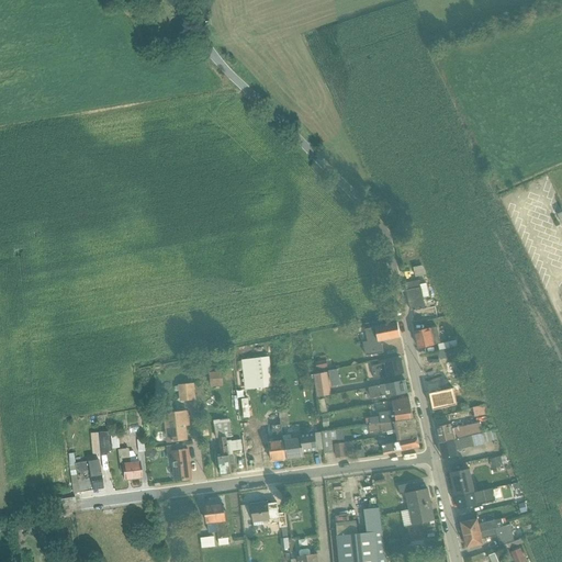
[(423,269),(425,280),(435,277),(433,267),(423,269)]
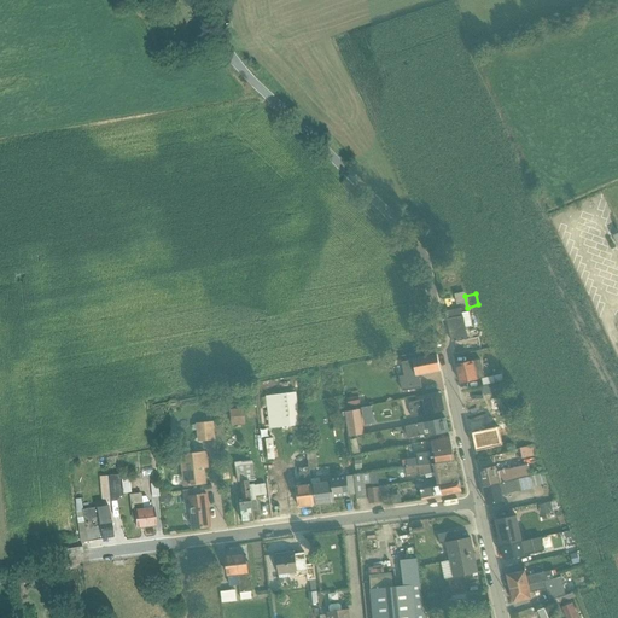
[(454,344),(468,340),(464,316),(448,320),(454,344)]
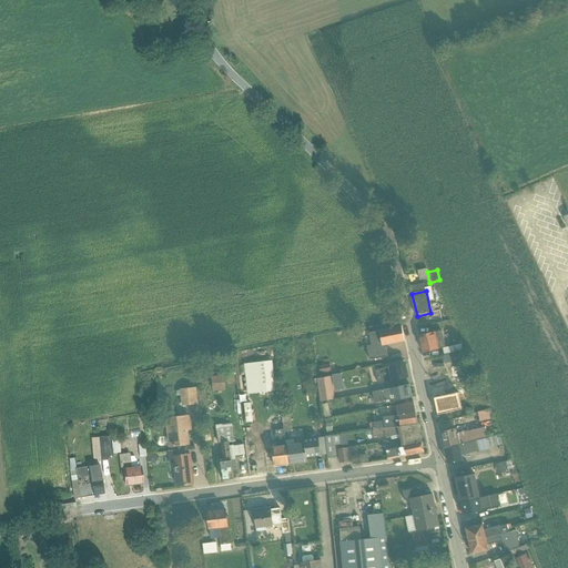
[(439,316),(440,325),(450,324),(449,314),(439,316)]
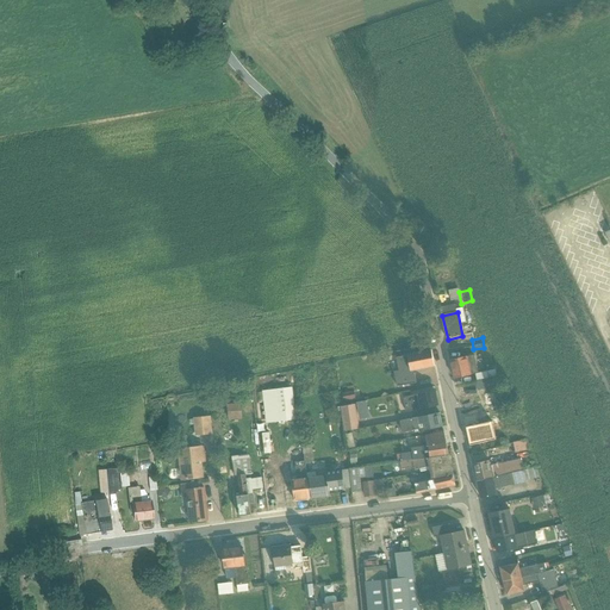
[(412,372),(437,368),(434,352),(410,356),(412,372)]
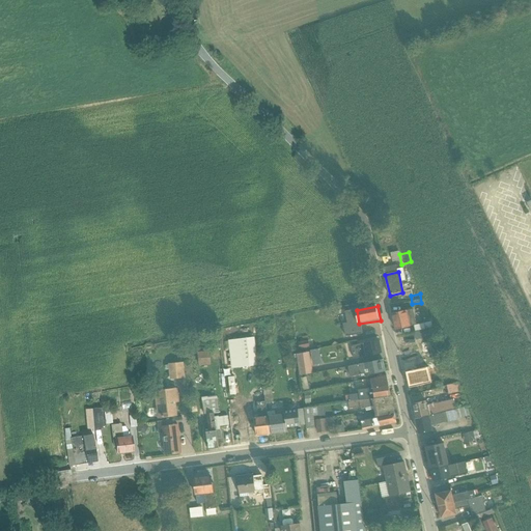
[(397,330),(413,327),(410,310),(394,313),(397,330)]
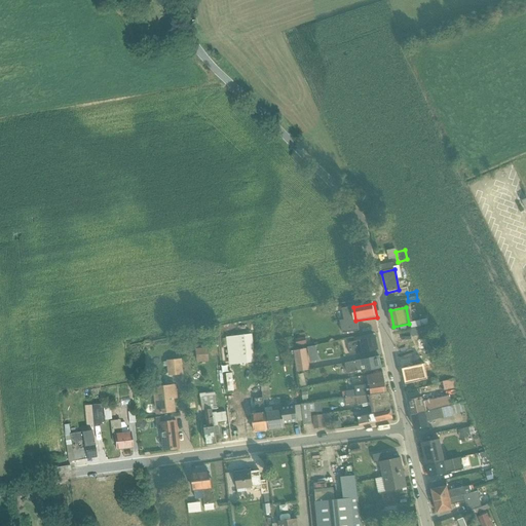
[(420,331),(438,327),(436,320),(418,324),(420,331)]
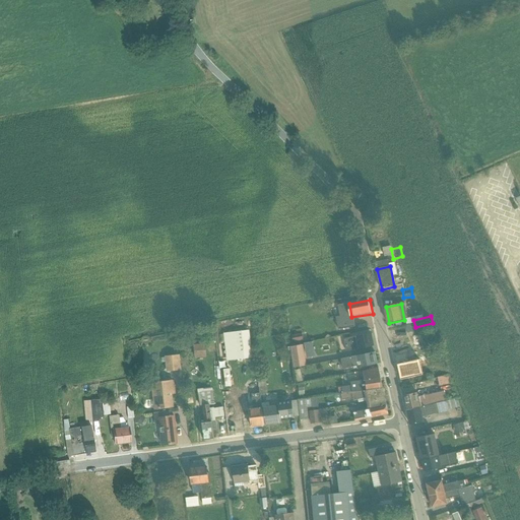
[(430,340),(430,326),(417,326),(417,340),(430,340)]
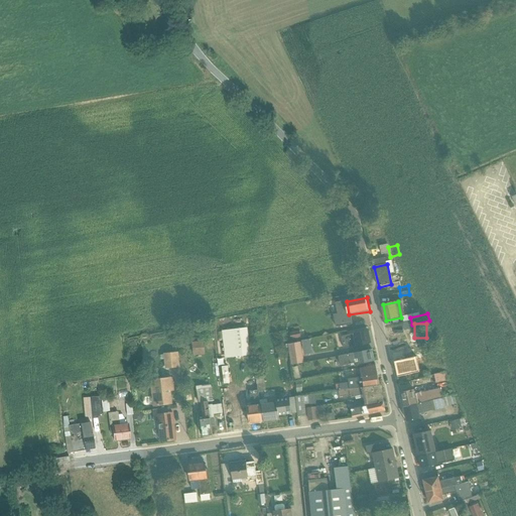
[(229,329),(230,358),(257,358),(256,329),(229,329)]
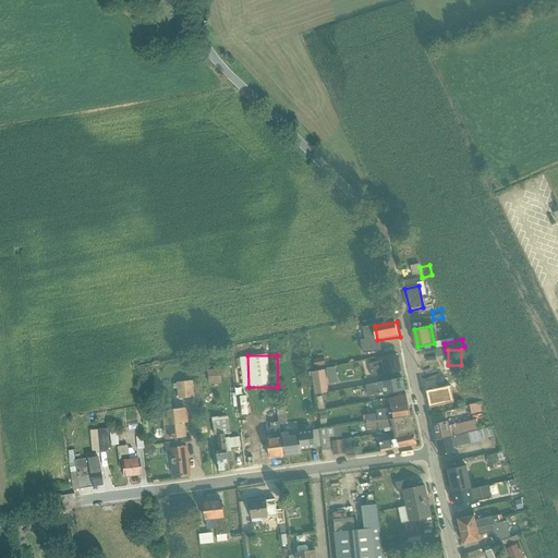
[(374,379),(402,373),(399,358),(370,364),(374,379)]
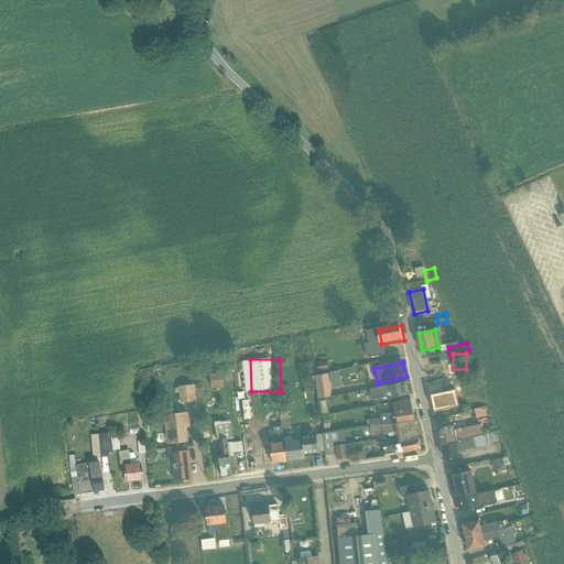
[(329,371),(315,375),(321,399),(335,396),(329,371)]
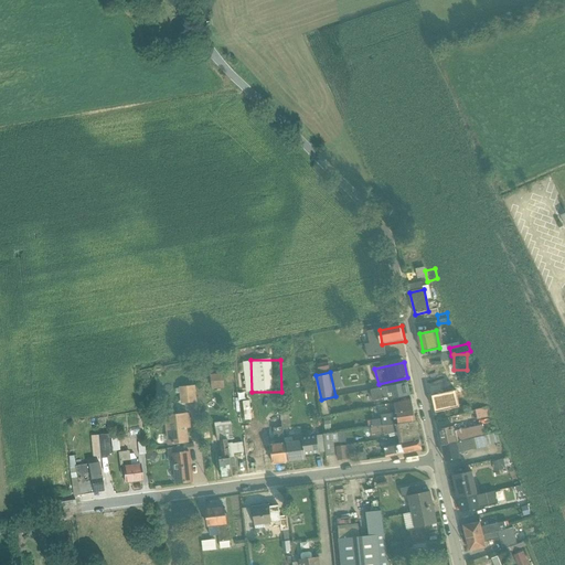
[(426,377),(430,396),(447,392),(443,374),(426,377)]
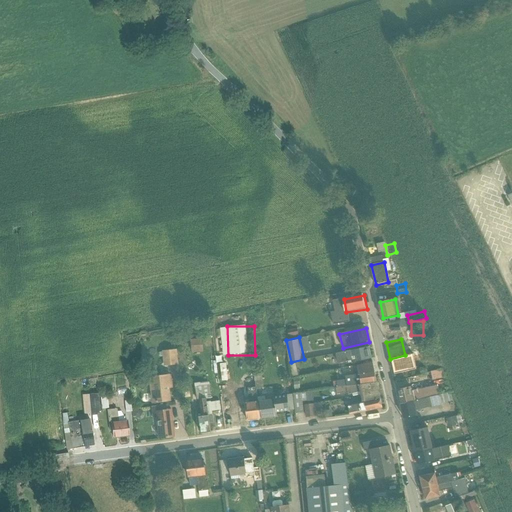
[(357,363),(374,359),(371,347),(355,350),(357,363)]
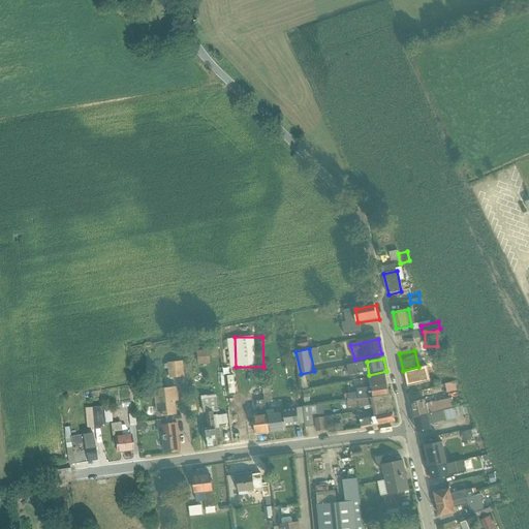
[(181,362),(165,363),(166,377),(181,377),(181,362)]
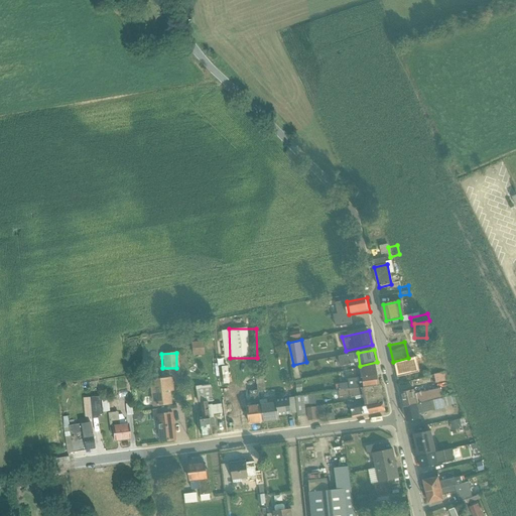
[(215,355),(201,359),(203,367),(217,363),(215,355)]
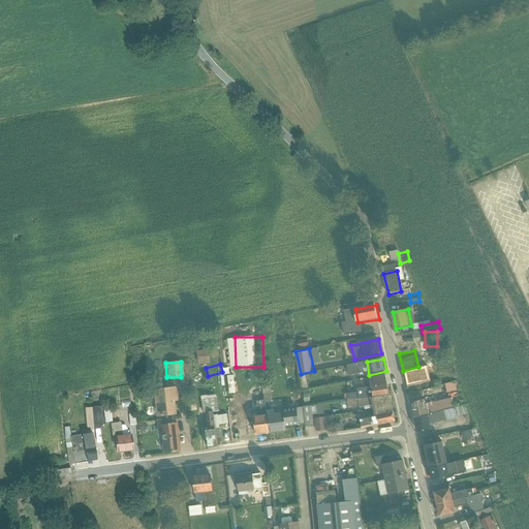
[(407,390),(423,386),(418,367),(403,371),(407,390)]
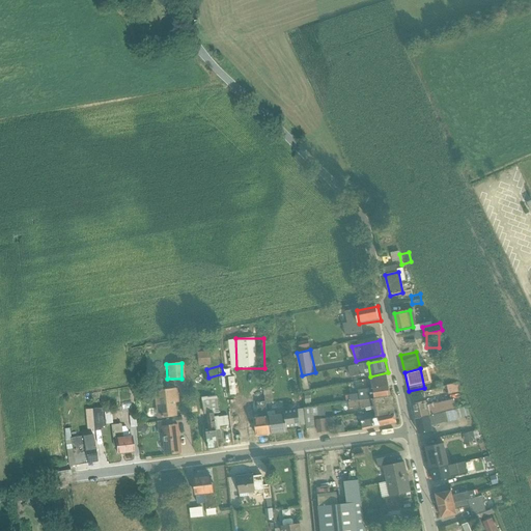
[(372,379),(374,388),(390,385),(388,375),(372,379)]
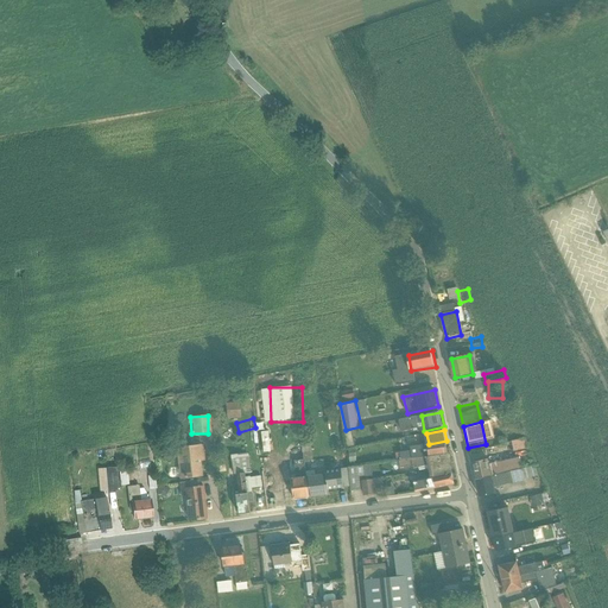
[(302,432),(278,434),(279,455),(303,454),(302,432)]
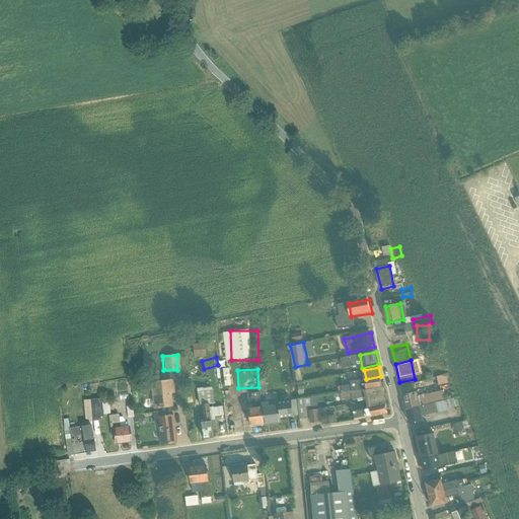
[(447,391),(450,391),(449,385),(457,384),(456,375),(444,377),(447,391)]
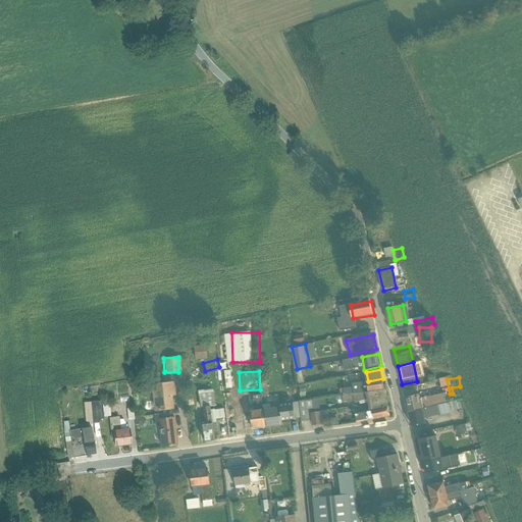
[(370,393),(385,390),(383,378),(368,381),(370,393)]
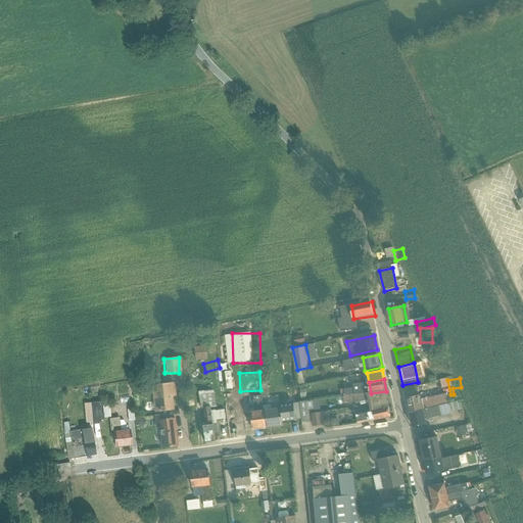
[(155,412),(177,410),(175,382),(153,384),(155,412)]
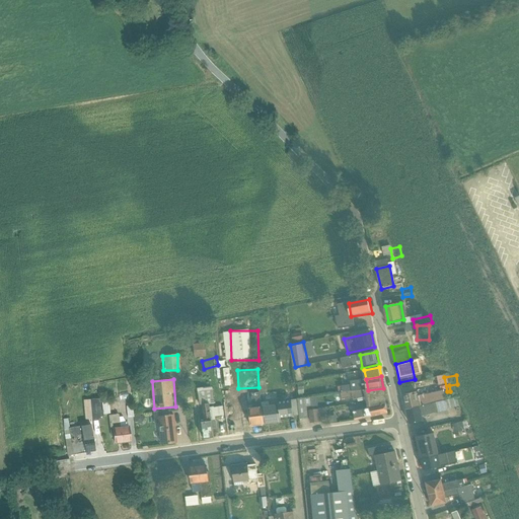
[(423,381),(425,404),(453,402),(452,391),(445,392),(444,380),(423,381)]
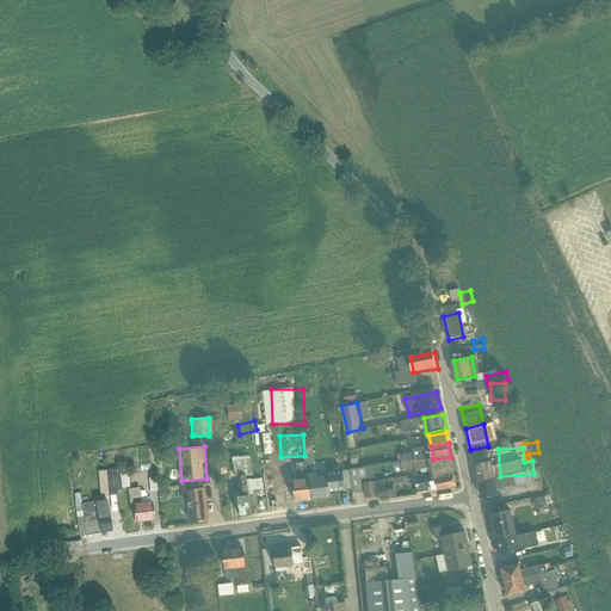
[(241,458),(244,476),(261,474),(258,456),(241,458)]
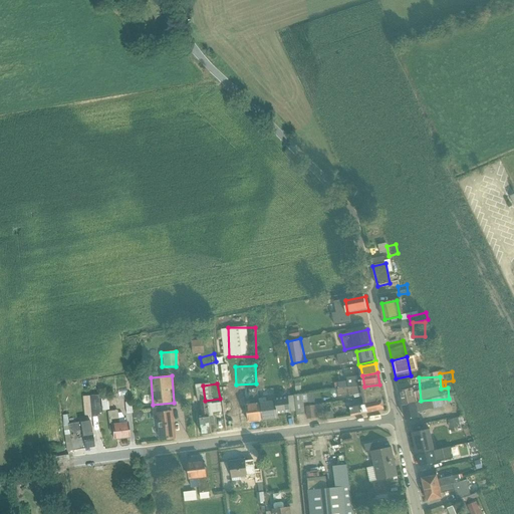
[(256,383),(250,384),(252,401),(259,400),(256,383)]
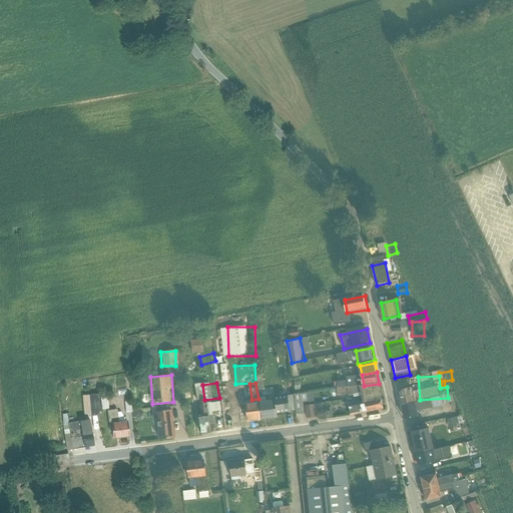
[(399,391),(402,406),(416,402),(413,387),(399,391)]
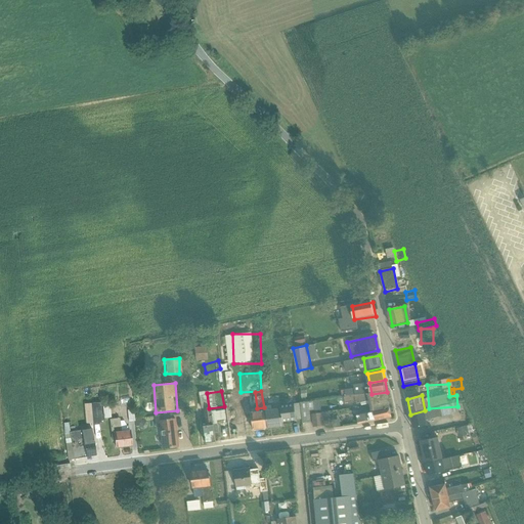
[(105,423),(103,402),(93,403),(95,424),(105,423)]
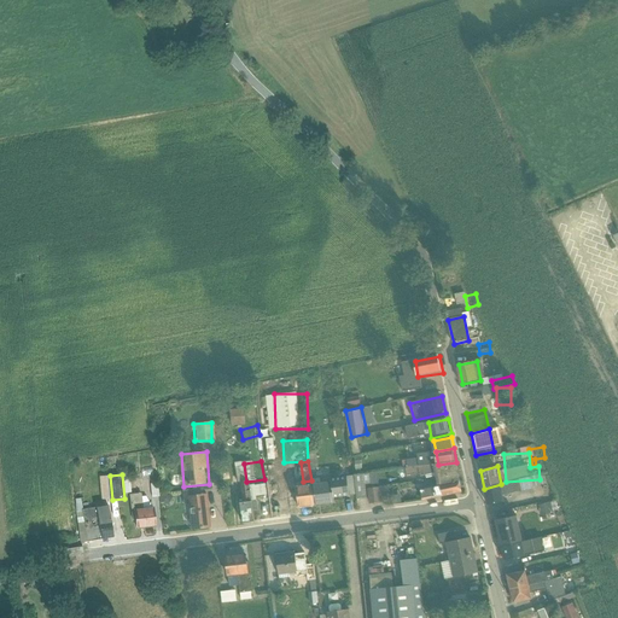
[(397,484),(400,500),(410,497),(409,490),(425,488),(424,481),(397,484)]
